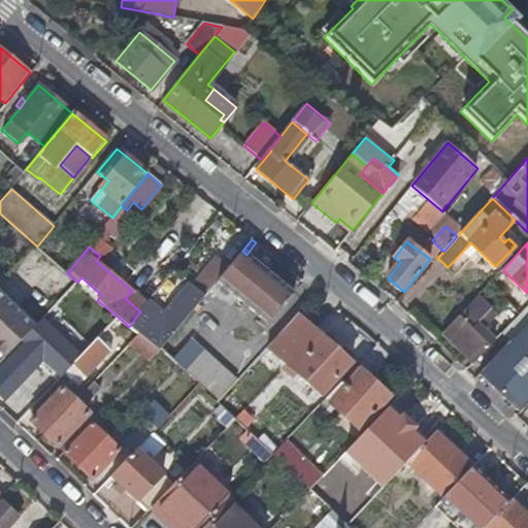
[(218,282),(268,325),(294,294),(264,269),(268,265),(262,261),(259,265),(246,255),(242,251),(229,267),(218,282)]
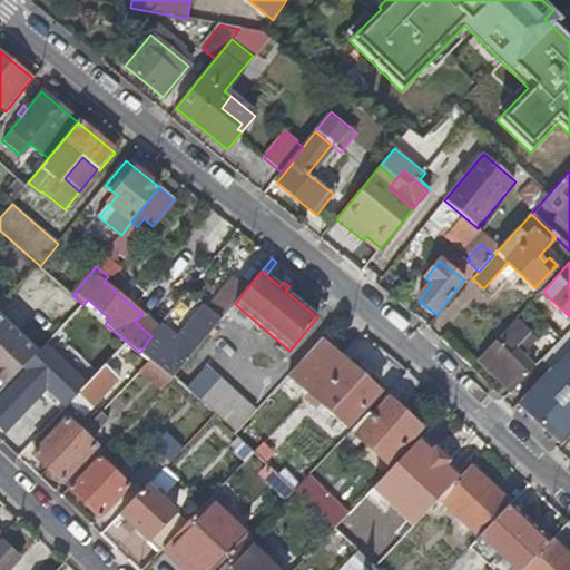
[(177,342),(159,327),(151,336),(139,353),(150,362),(172,380),(235,304),(247,288),(234,277),(208,307),(206,306),(177,342)]
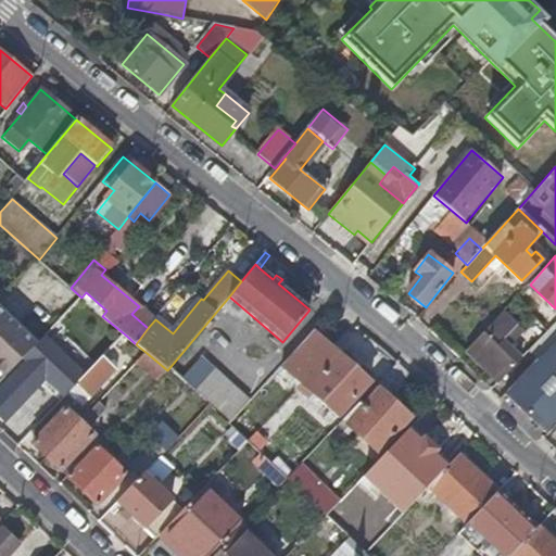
[(158,280),(143,302),(164,316),(179,293),(158,280)]
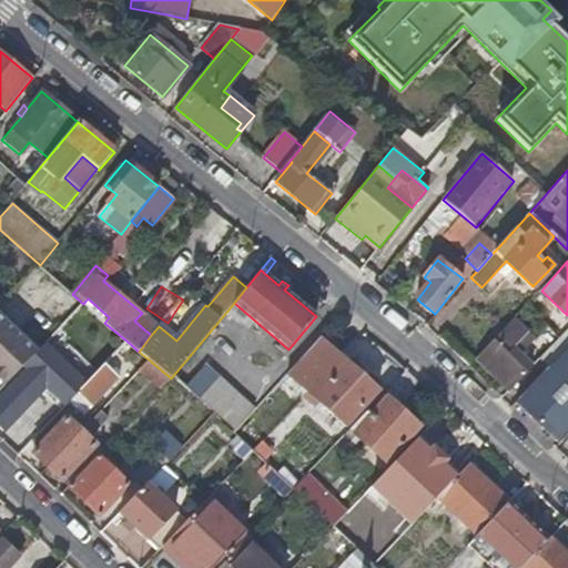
[(17,330),(0,313),(0,391),(0,392),(8,384),(26,364),(39,351),(17,330)]
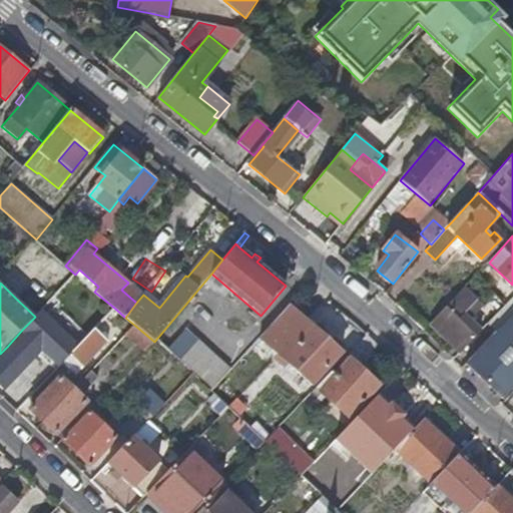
[(432,323),(463,352),(482,332),(464,315),(477,301),(464,289),(432,323)]
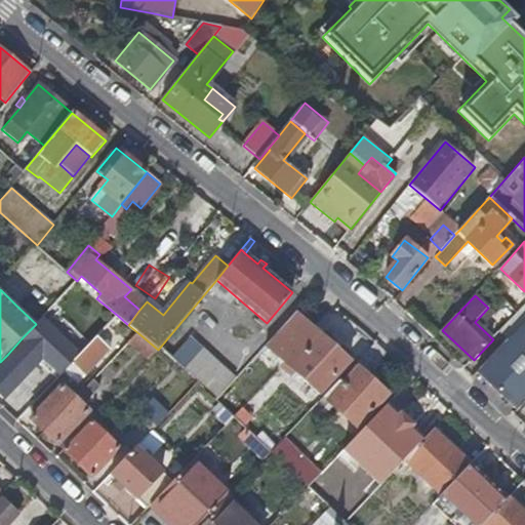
[(524,305),(501,331),(510,338),(524,321),(524,305)]
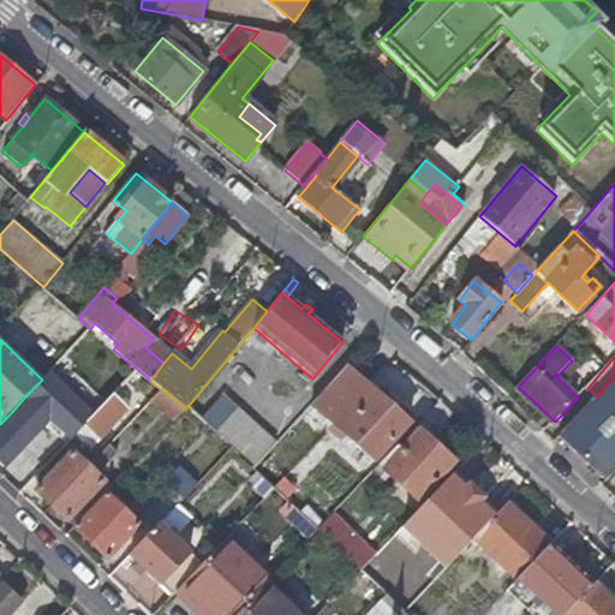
[(410,422),(347,365),(326,389),(312,405),(375,460),(410,422)]
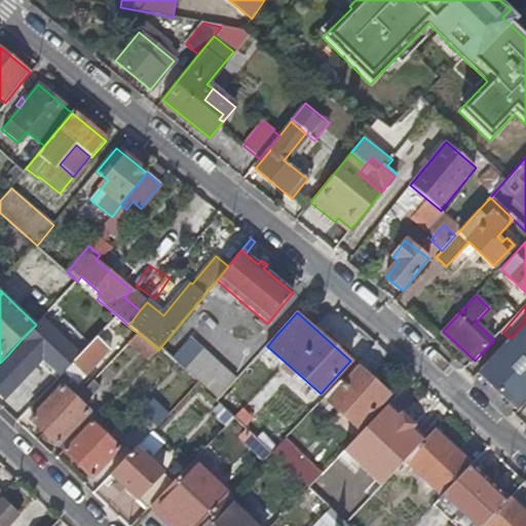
[(108,327),(129,344),(139,334),(128,326),(118,316),(108,327)]
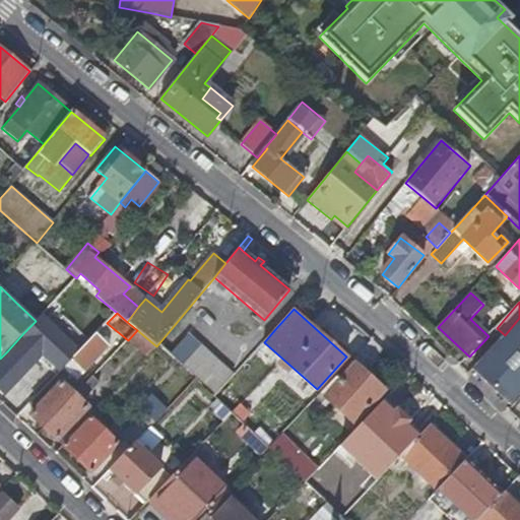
[(519,318),(505,335),(507,337),(519,322),(519,318)]
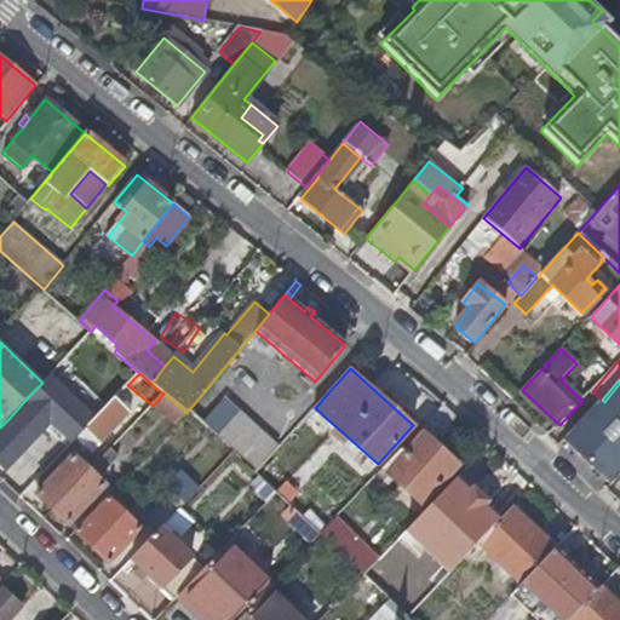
[(62,397),(45,380),(42,383),(28,397),(33,402),(0,435),(0,463),(5,468),(51,420),(45,414),(62,397)]
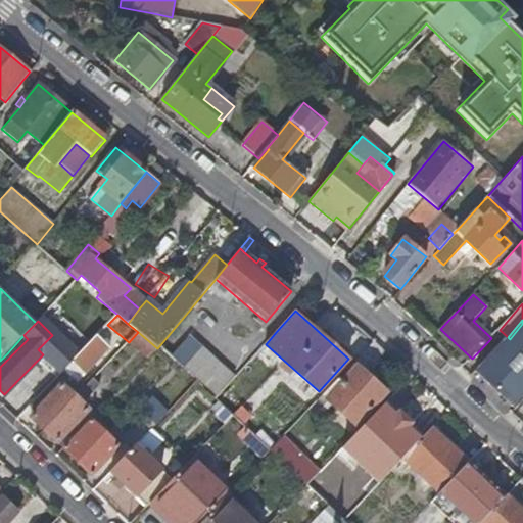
[(477,371),(516,408),(522,399),(522,324),(510,339),(508,337),(477,371)]
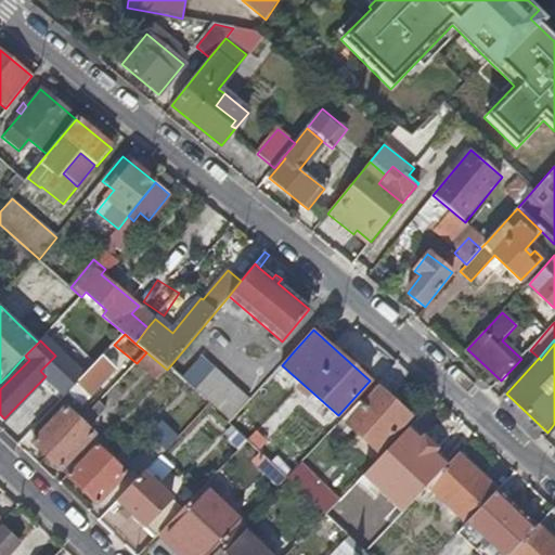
[(137,363),(157,379),(167,370),(146,352),(137,363)]
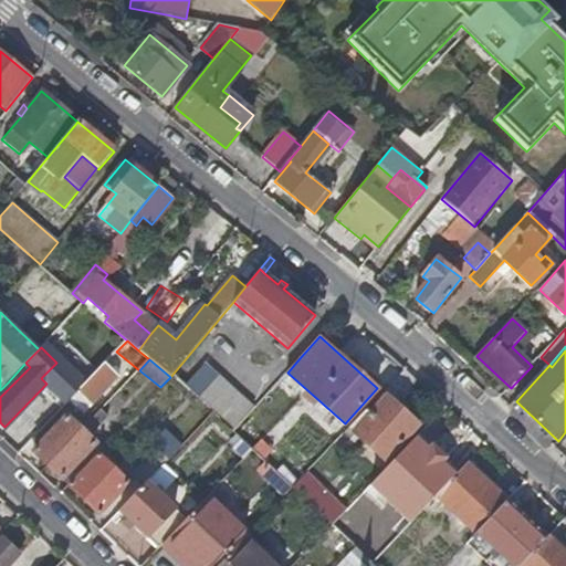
[(118,377),(105,364),(71,400),(81,409),(88,401),(92,404),(118,377)]
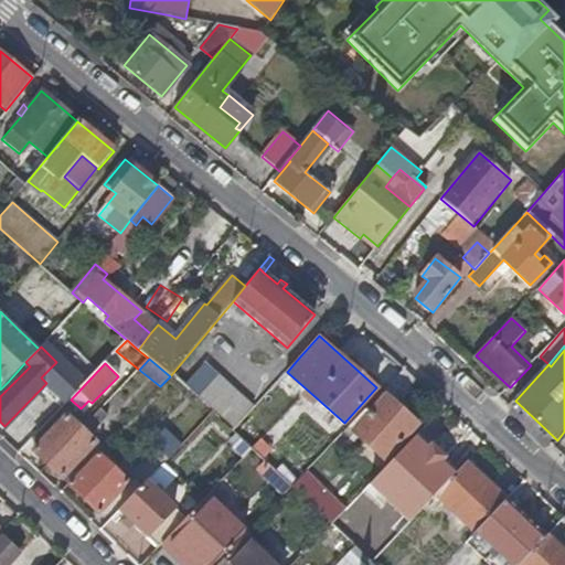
[(206,363),(183,387),(213,412),(233,430),(255,407),(206,363)]
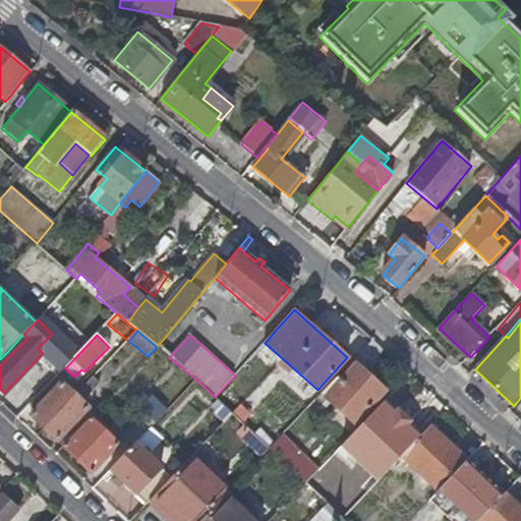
[(341,380),(339,377),(319,398),(329,407),(332,403),(355,423),(385,392),(355,364),(341,380)]
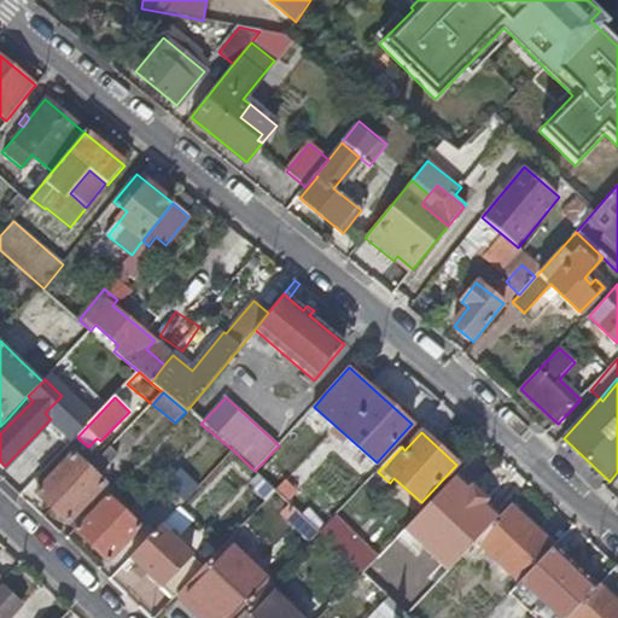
[(35,479),(36,479),(54,460),(41,448),(23,466),(35,479)]
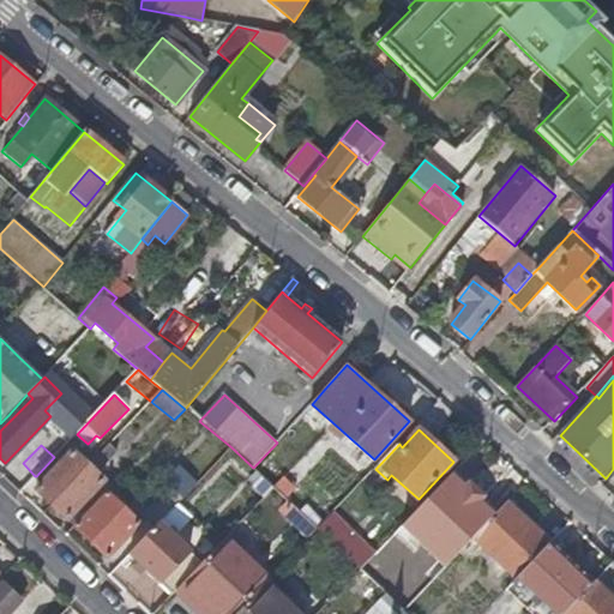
[(36,489),(52,505),(92,463),(86,457),(82,461),(65,445),(54,457),(36,476),(42,483),(36,489)]
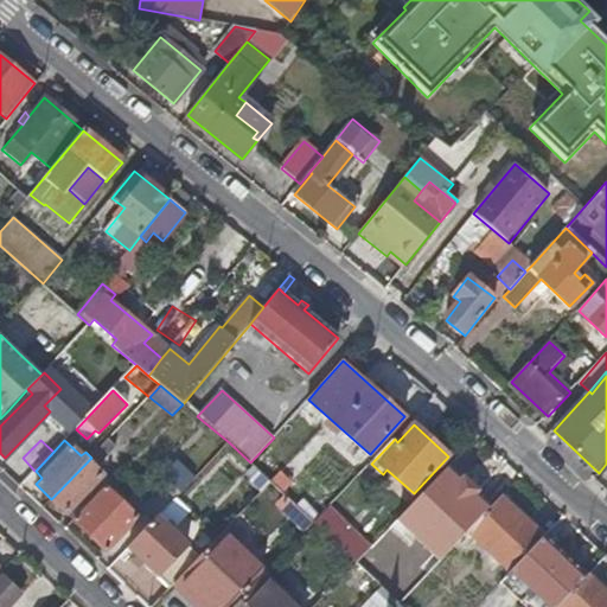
[(115,446),(108,440),(91,458),(51,499),(66,513),(102,475),(93,467),(97,462),(98,464),(115,446)]
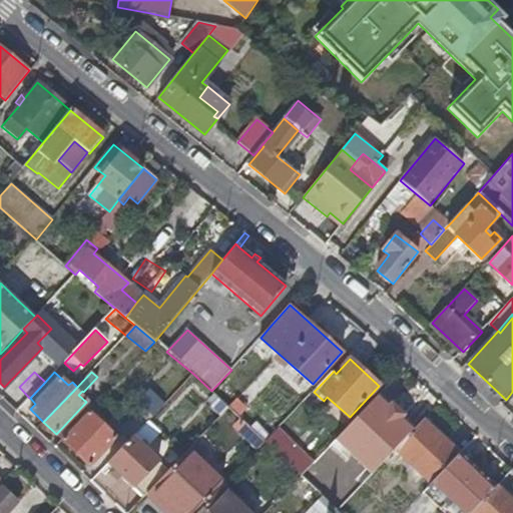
[(122,426),(133,437),(147,423),(165,403),(151,388),(138,401),(142,405),(122,426)]
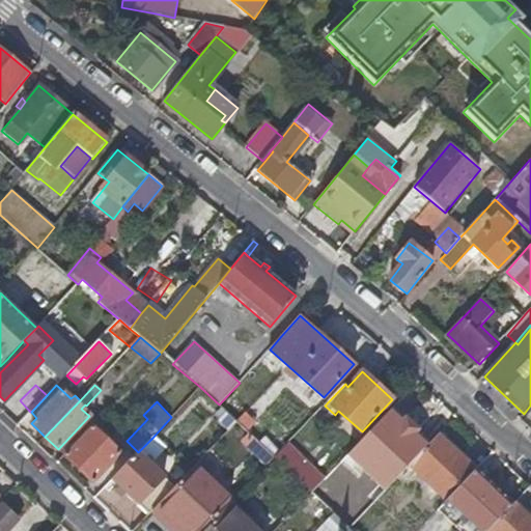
[(95,422),(89,416),(58,449),(63,455),(64,454),(95,422)]
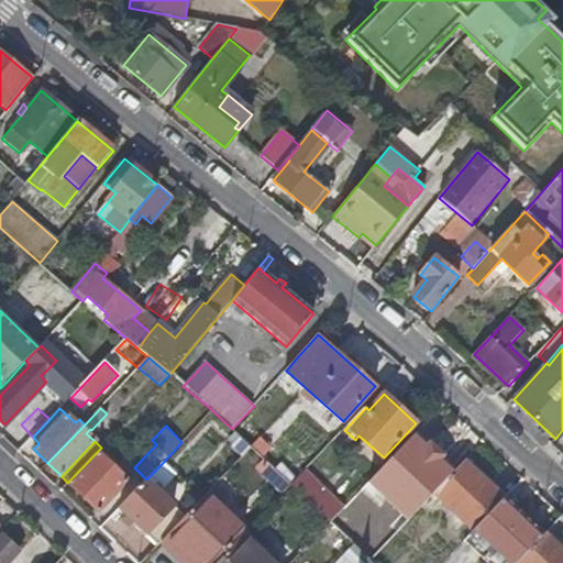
[(110,450),(103,444),(101,448),(68,482),(100,512),(129,482),(103,457),(110,450)]
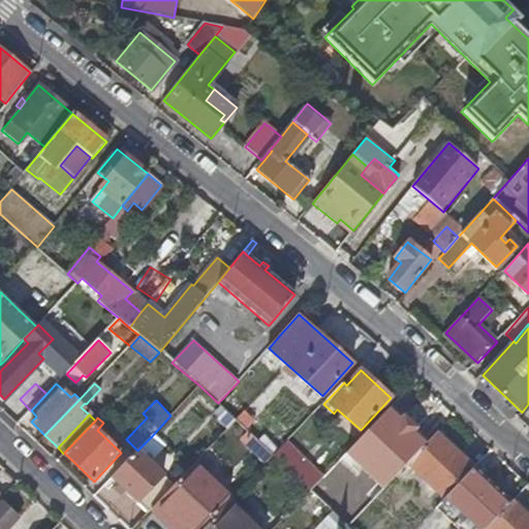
[(244,439),(269,462),(275,456),(249,432),(245,437),(244,439)]
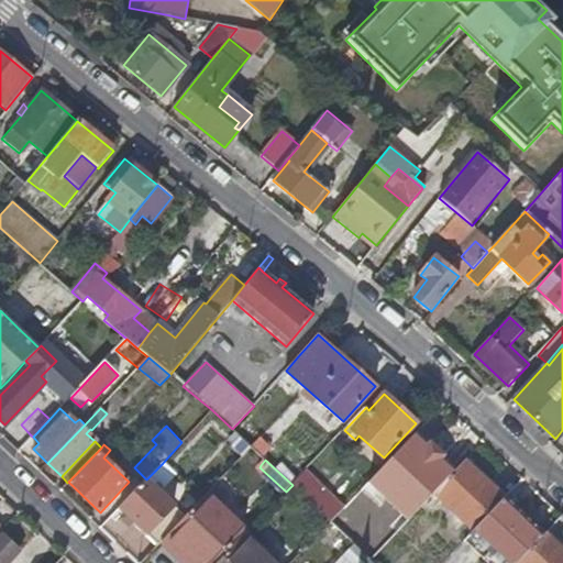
[(504,498),(464,461),(433,493),(473,531),(504,498)]
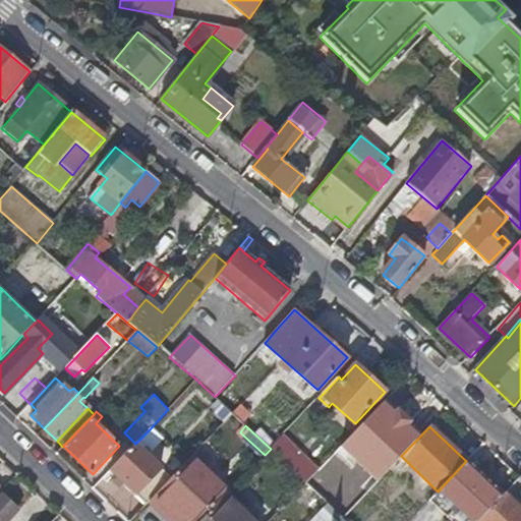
[(161,441),(150,429),(135,444),(111,470),(147,505),(157,495),(172,479),(147,455),(161,441)]
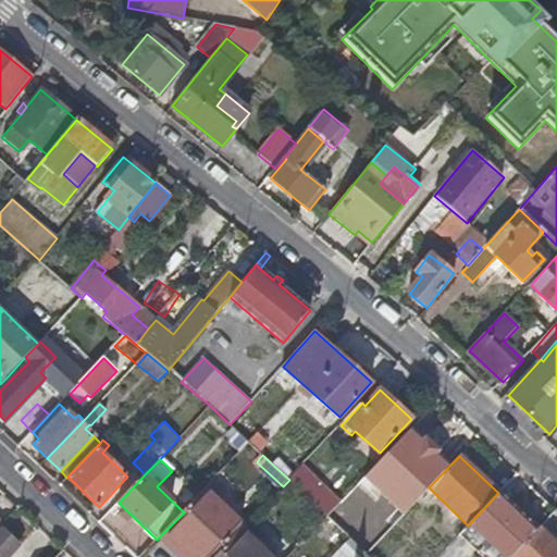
[(307,497),(320,483),(302,466),(289,480),(307,497)]
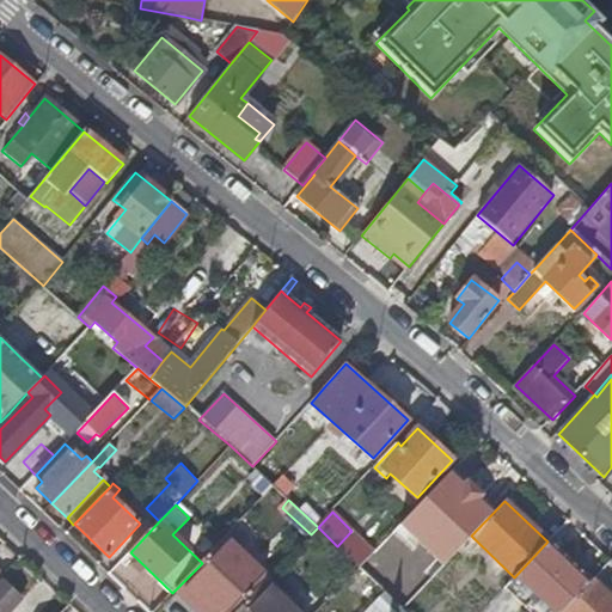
[(374,552),(352,531),(337,546),(360,568),(374,552)]
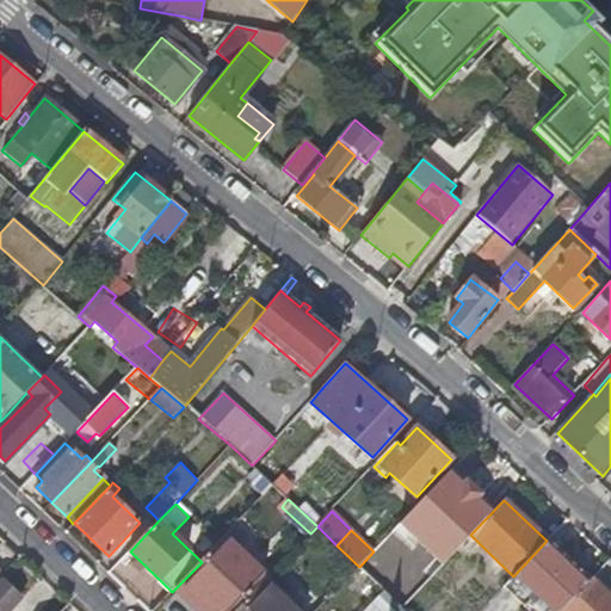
[(267,579),(224,538),(202,562),(184,580),(211,606),(205,610),(236,610),(260,586),(267,579)]
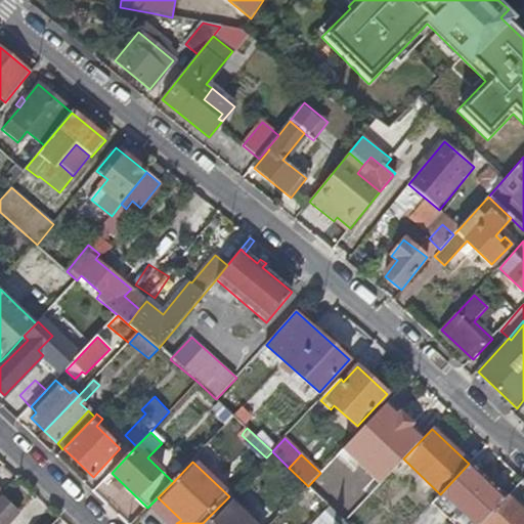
[(481,523),(508,496),(470,462),(469,464),(440,494),(434,500),(457,523),(481,523)]
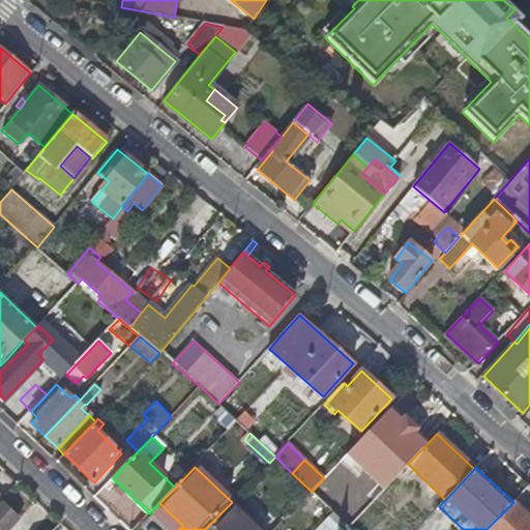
[(529,529),(529,518),(513,502),(487,529),(529,529)]
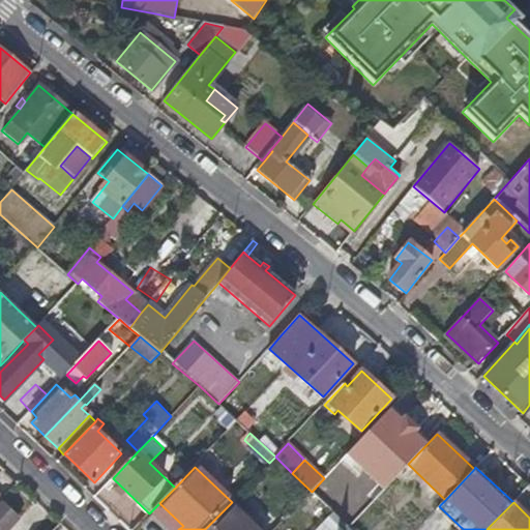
[(0,529),(6,529),(17,520),(0,504),(0,529)]
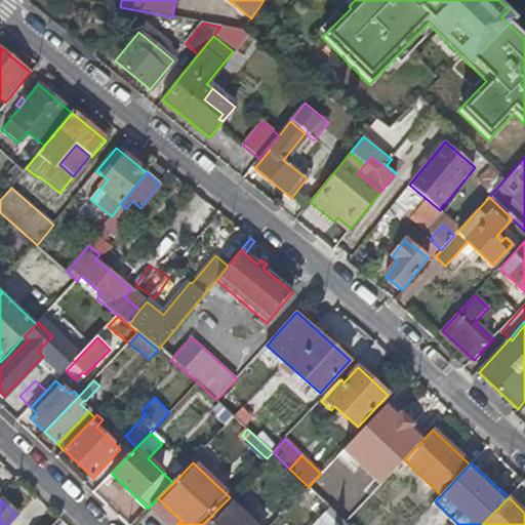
[(203,524),(255,524),(245,515),(240,520),(224,503),(203,524)]
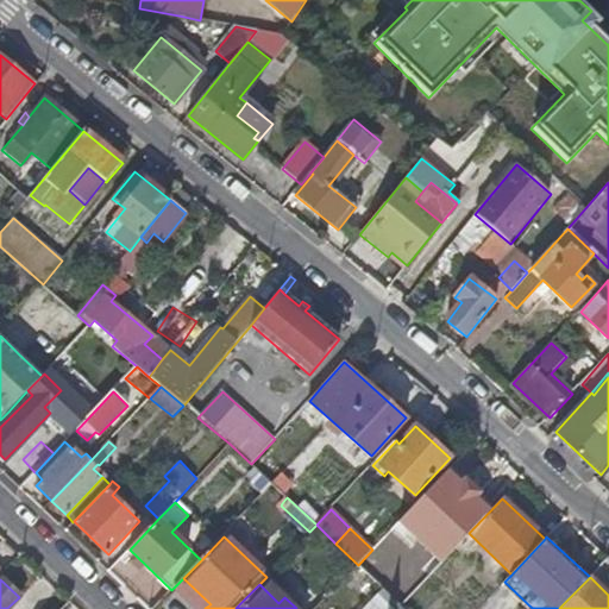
[(366,608),(397,608),(401,606),(384,590),(366,608)]
